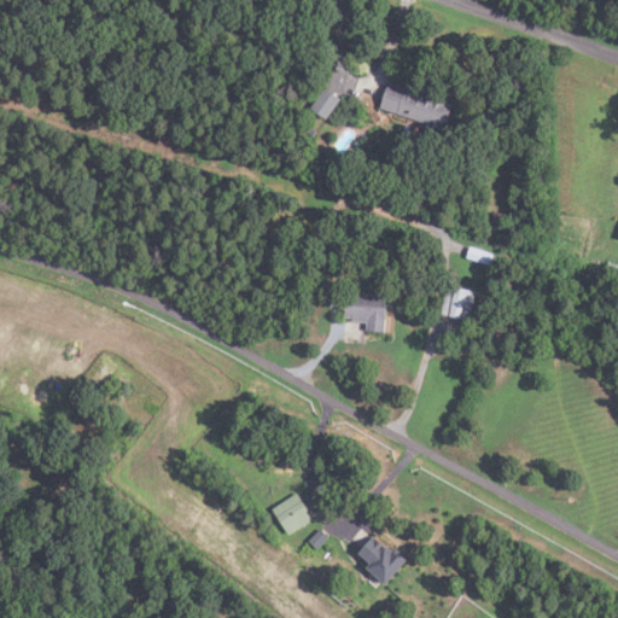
[(359,77),(348,69),(337,82),(349,91),(359,77)]
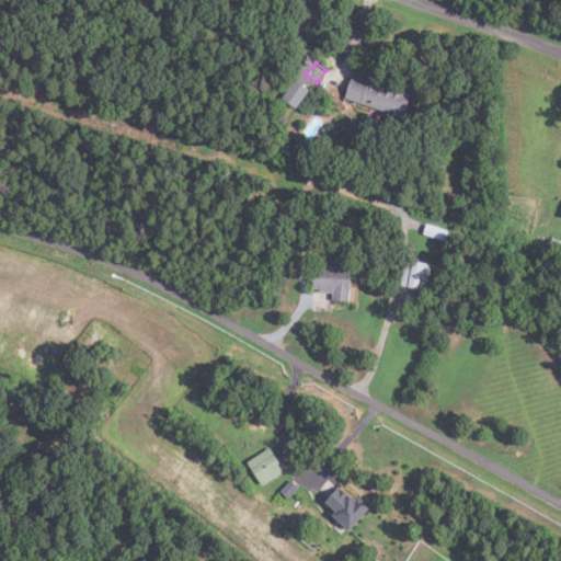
[(402,116),(410,92),(352,75),(345,99),(402,116)]
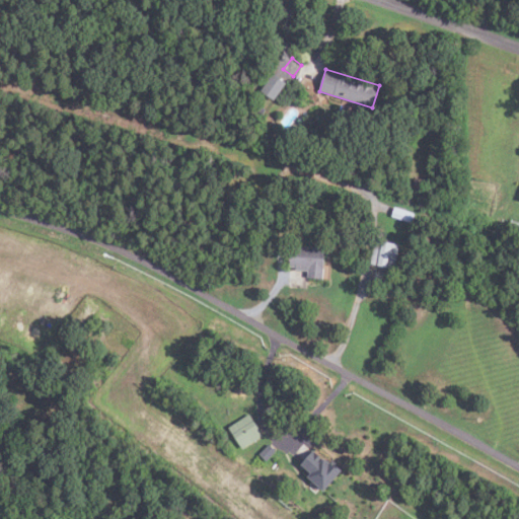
[(287,82),(275,99),(261,89),(274,72),(287,82)]
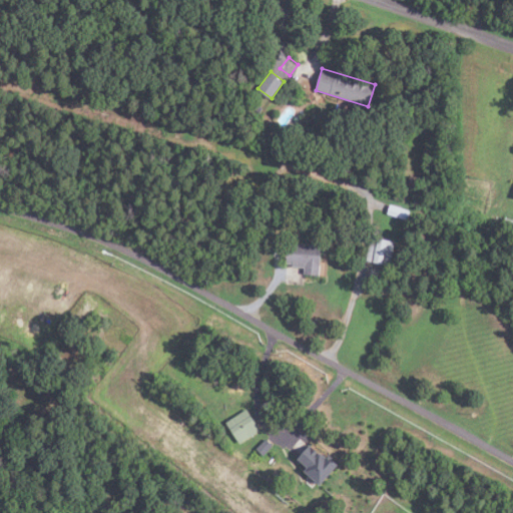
[(260,112),(263,107),(255,102),(252,108),(260,112)]
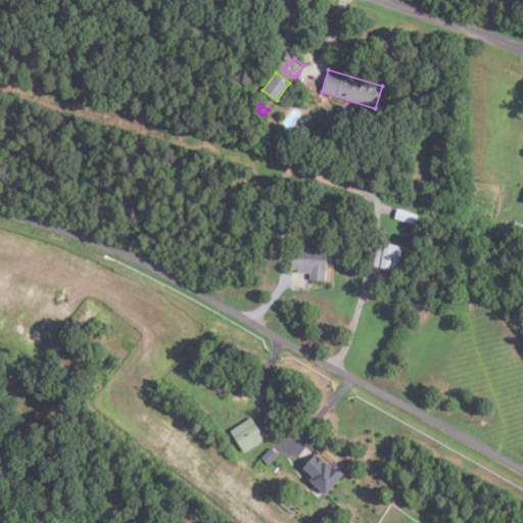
[(419,179),(417,192),(426,193),(428,181),(419,179)]
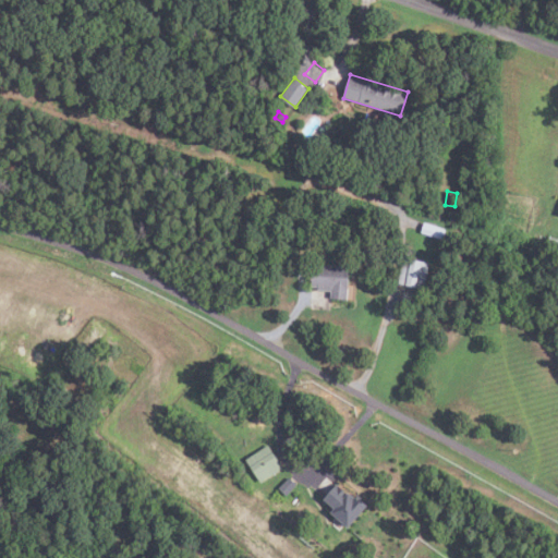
[(447,228),(444,239),(421,232),(424,221),(447,228)]
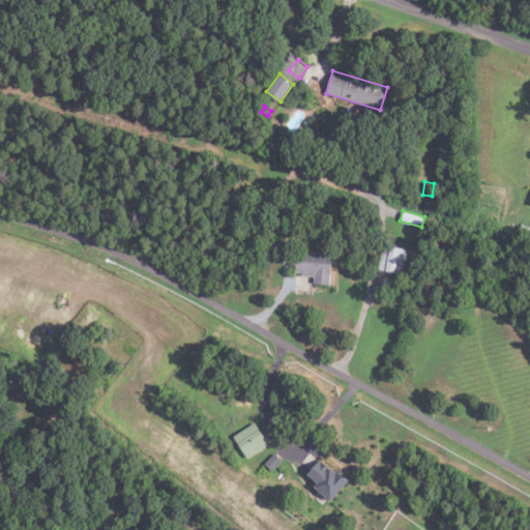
[(529,226),(529,231),(529,236),(520,233),(522,225),(529,226)]
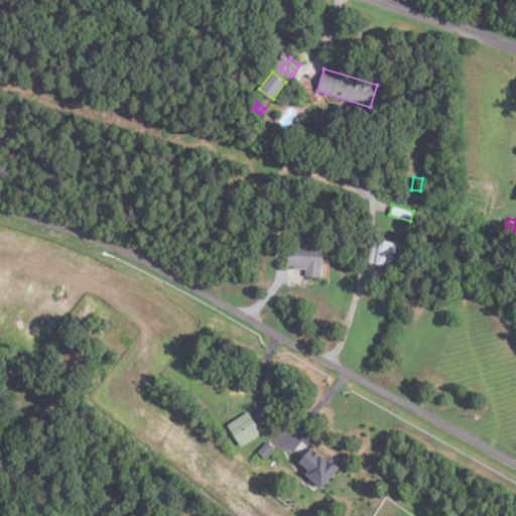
[(393,266),(398,242),(374,237),(369,261),(393,266)]
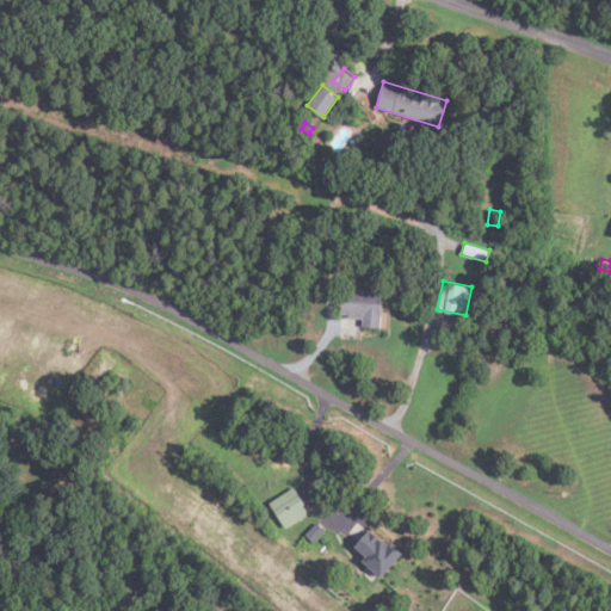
[(362,327),(381,328),(382,291),(343,289),(341,313),(349,313),(349,316),(363,318),(362,327)]
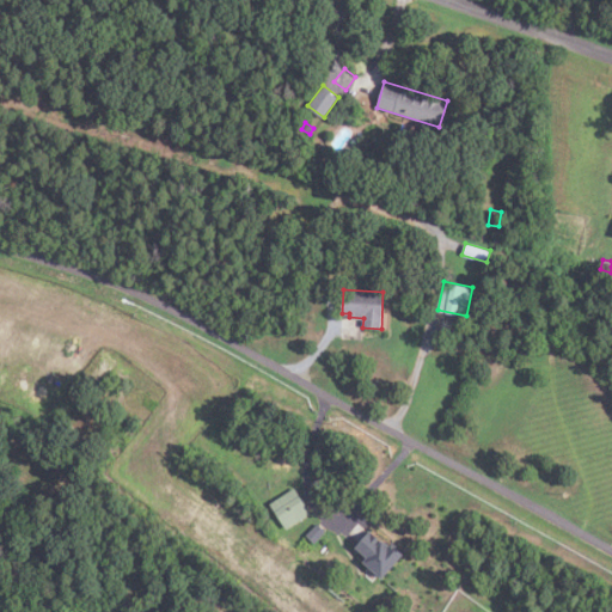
[(311,513),(294,488),(269,503),(287,530),(311,513)]
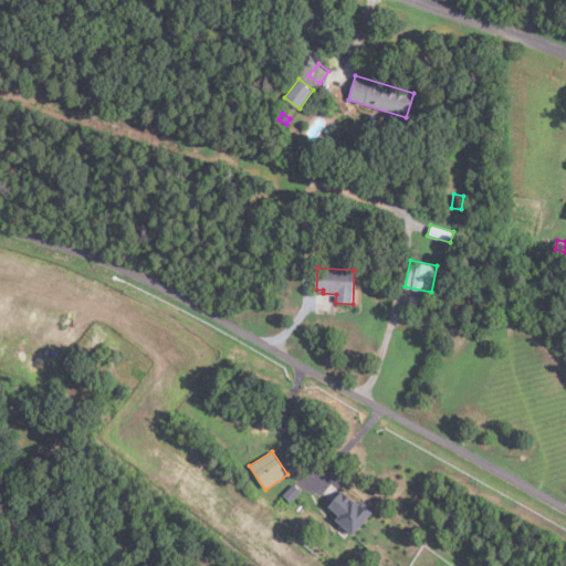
[(293,483),(281,494),(290,503),(301,492),(293,483)]
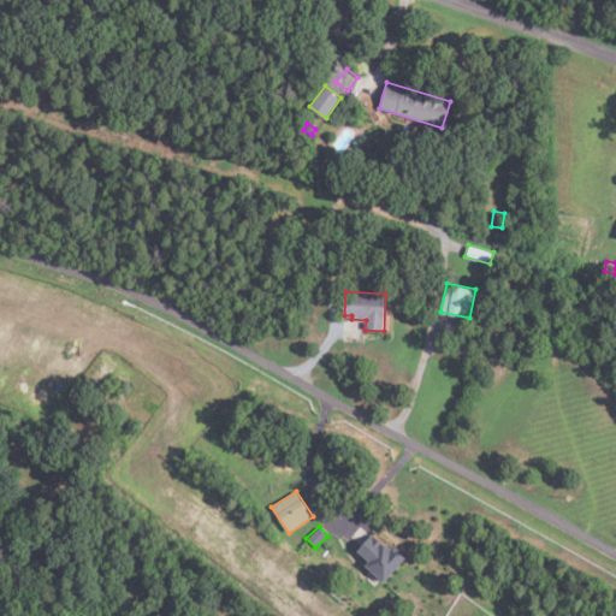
[(406,556),(395,548),(392,550),(372,532),(357,550),(369,561),(366,566),(385,581),(406,556)]
